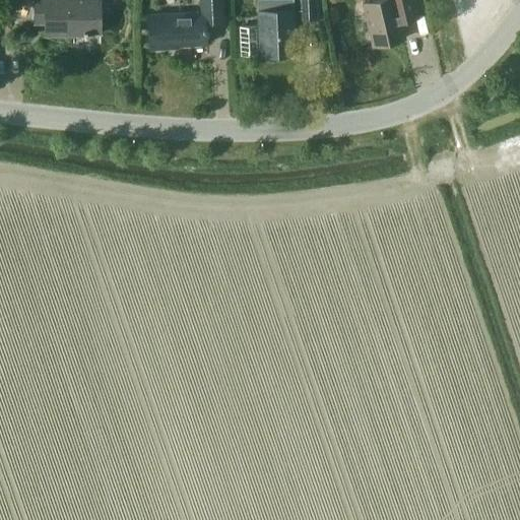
[(0,0),(0,8),(21,8),(20,0),(0,0)]
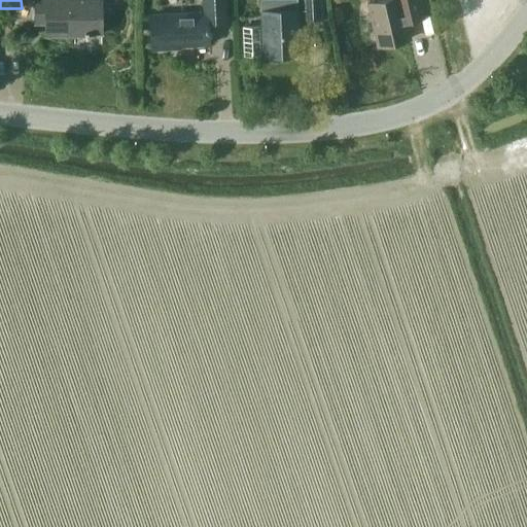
[(84,35),(84,37),(88,37),(88,33),(101,33),(100,0),(34,0),(35,23),(45,23),(45,35),(84,35)]
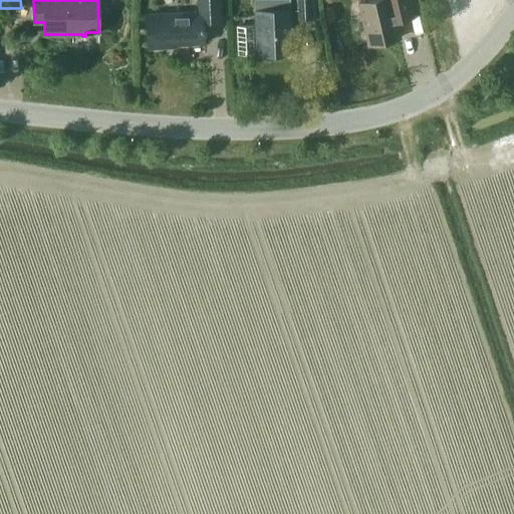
[(146,14),(148,48),(166,47),(166,45),(204,43),(203,22),(221,21),(219,0),(198,0),(199,11),(146,14)]
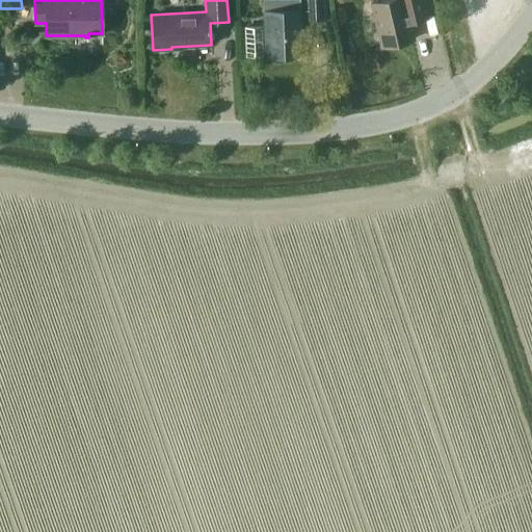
[(301,24),(299,0),(262,0),(264,27),(245,28),(246,57),(302,55),(301,33),(299,33),(299,24),(301,24)]
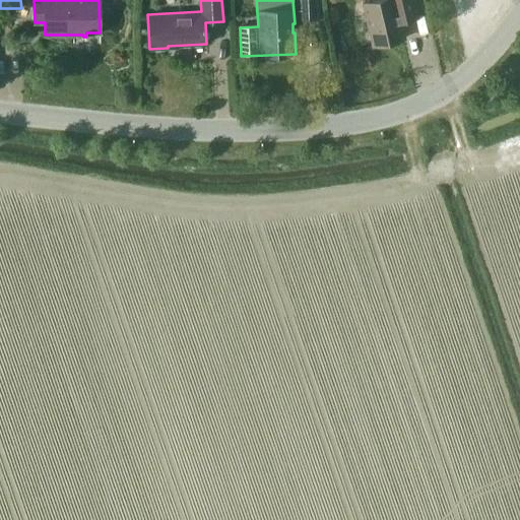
[(301,0),(303,19),(319,18),(317,0),(301,0)]
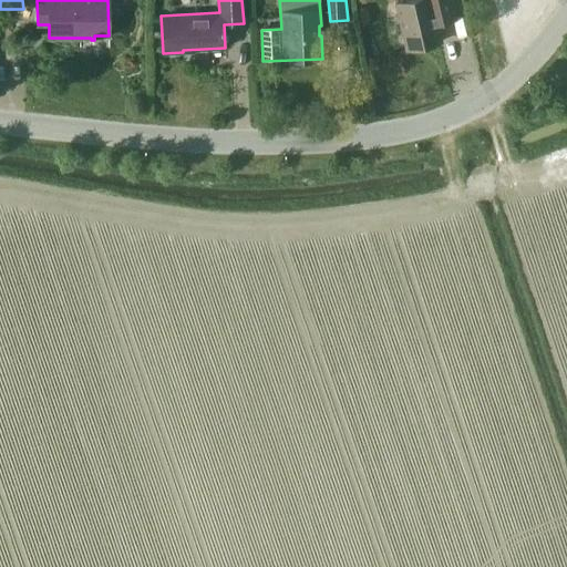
[(450,14),(445,0),(410,0),(397,3),(408,50),(440,42),(434,19),(450,14)]
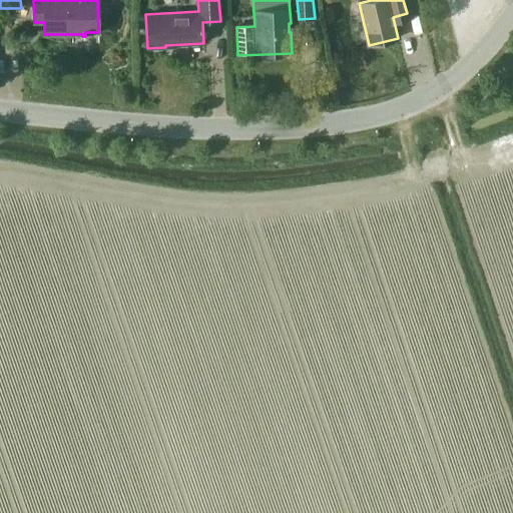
All buildings are outlined.
